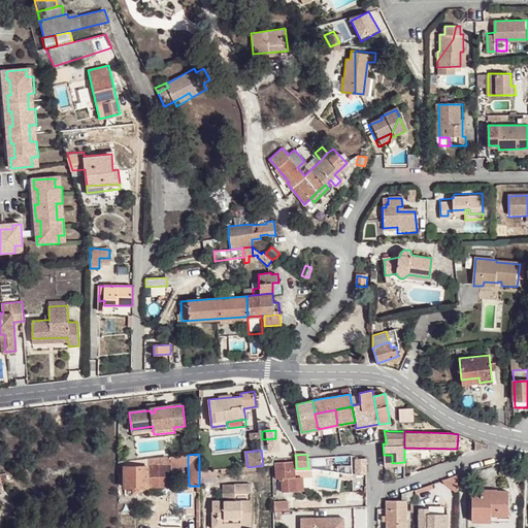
[(188,455),(171,457),(171,467),(188,467),(188,455)]
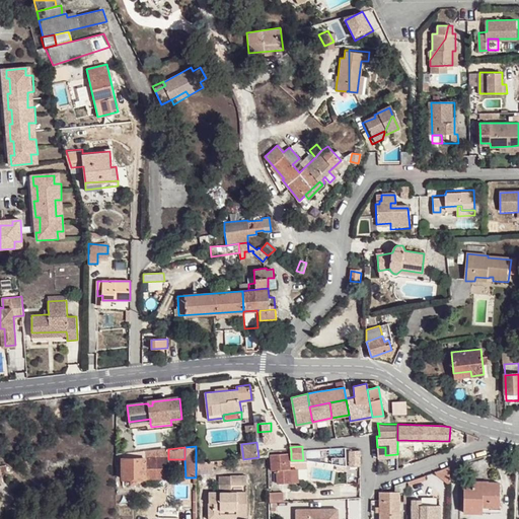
[(156,450),(156,478),(168,478),(168,459),(168,449),(156,450)]
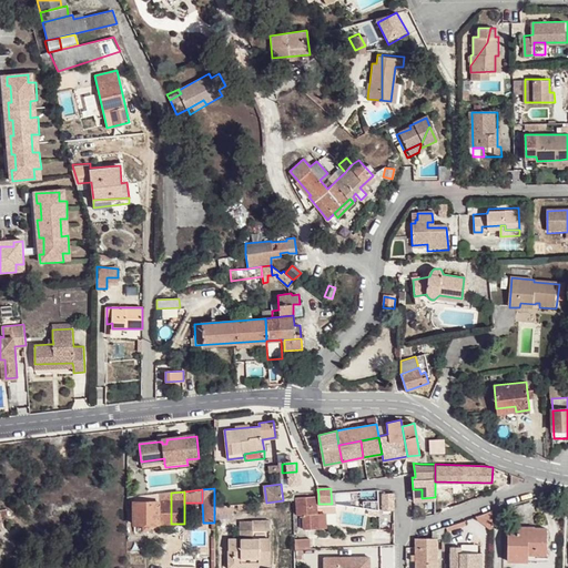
[(151,524),(171,524),(171,493),(133,497),(133,501),(134,524),(143,524),(151,524)]
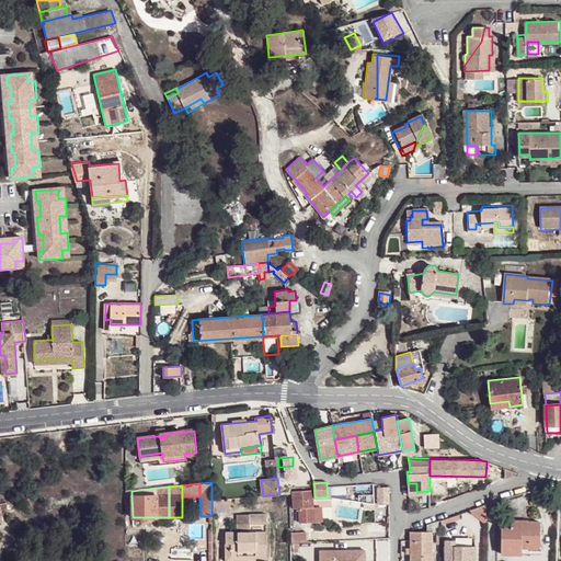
[(389,503),(389,488),(377,488),(378,503),(389,503)]
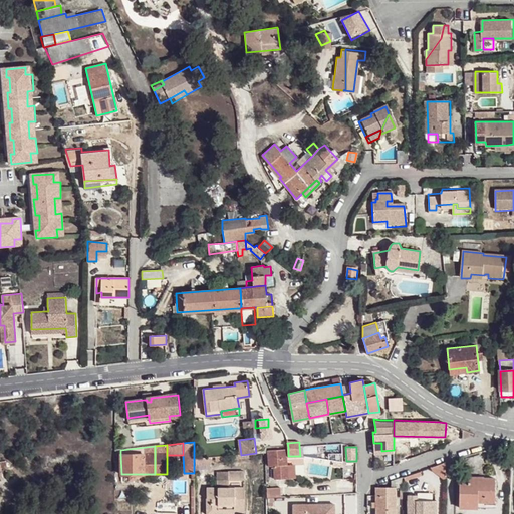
[(274,466),(275,479),(288,478),(287,450),(268,451),(269,466),(274,466)]
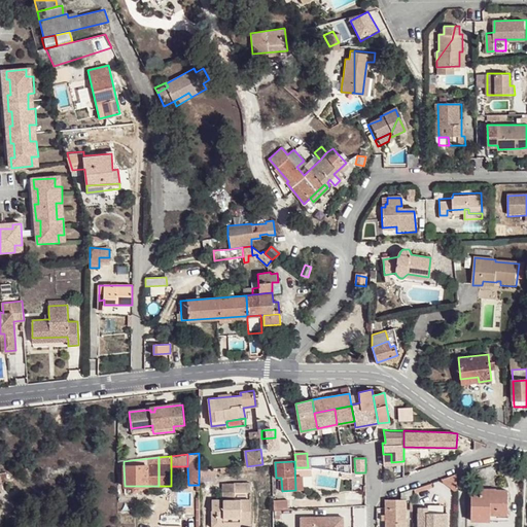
[(234,484),(235,492),(250,493),(250,483),(234,484)]
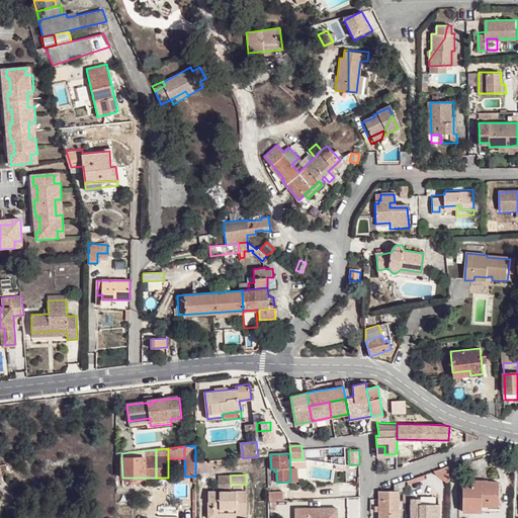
[(499,482),(477,481),(477,485),(471,485),(463,485),(461,512),(481,513),(481,509),(498,509),(499,482)]
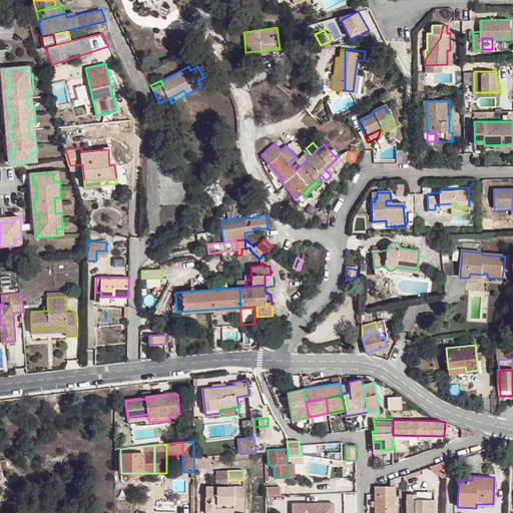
[(396,512),(396,487),(401,487),(401,477),(390,480),(390,487),(374,487),(375,494),(375,501),(371,501),(371,506),(375,507),(375,512),(396,512)]
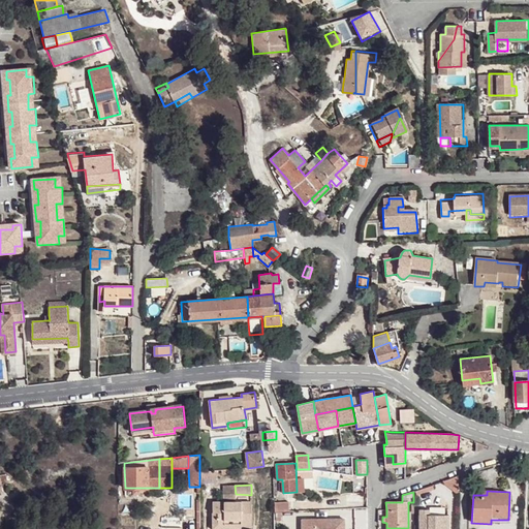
[(212,502),(212,512),(218,512),(218,524),(241,524),(241,528),(251,528),(251,501),(236,501),(236,494),(223,494),(223,502),(212,502)]
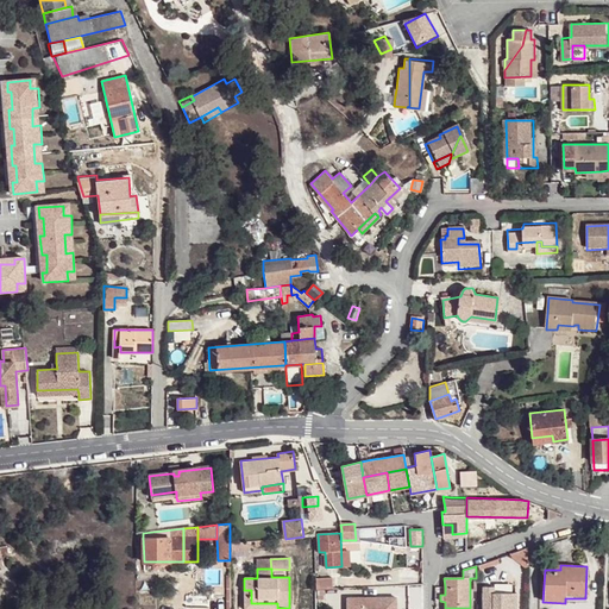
[(331,577),(316,577),(316,588),(331,588),(331,577)]
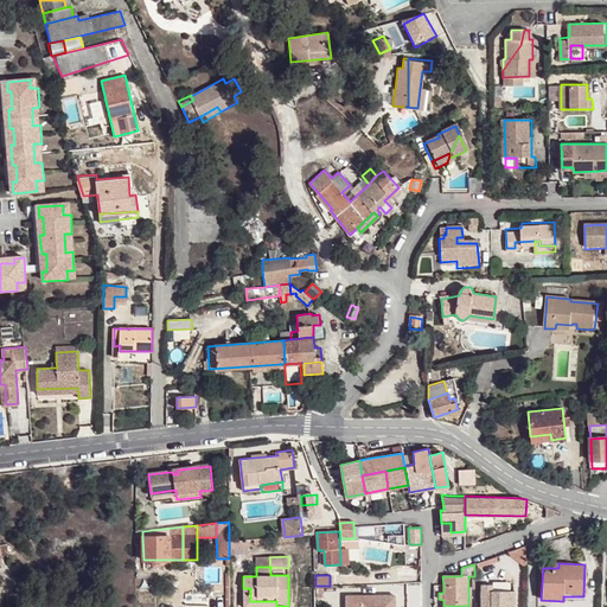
[(515,606),(516,592),(494,592),(494,585),(484,585),(483,606),(515,606)]
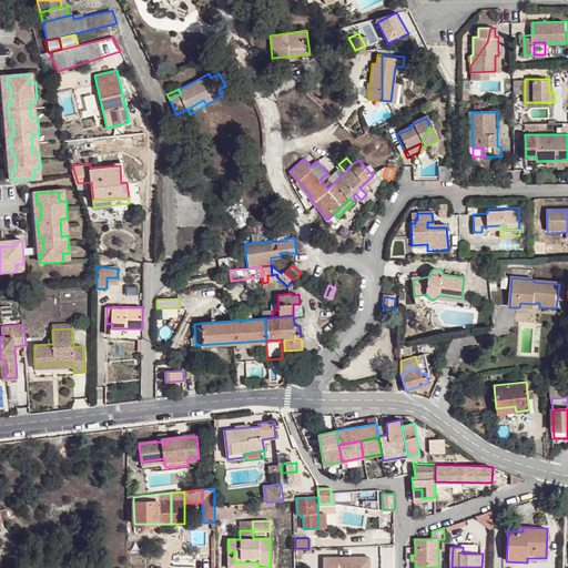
[(234,550),(227,550),(229,567),(259,567),(259,563),(234,563),(234,550)]
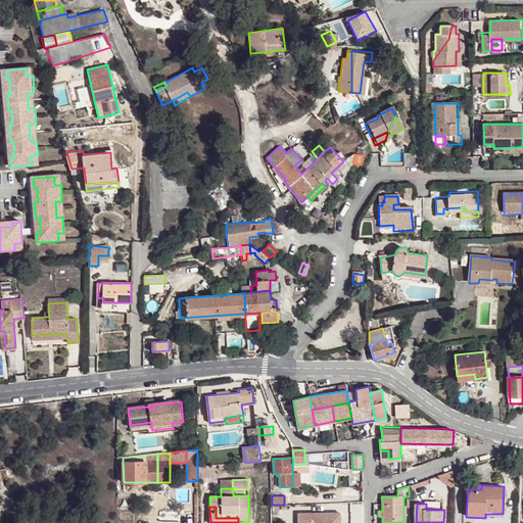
[(296,513),(296,522),(341,522),(341,513),(296,513)]
